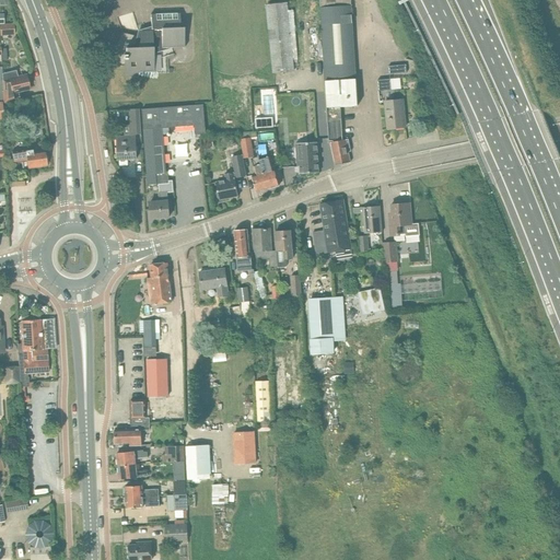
[(319,0),(329,143),(330,142),(336,165),(350,162),(348,152),(351,151),(348,139),(343,140),(340,106),(358,105),(350,0),(319,0)]
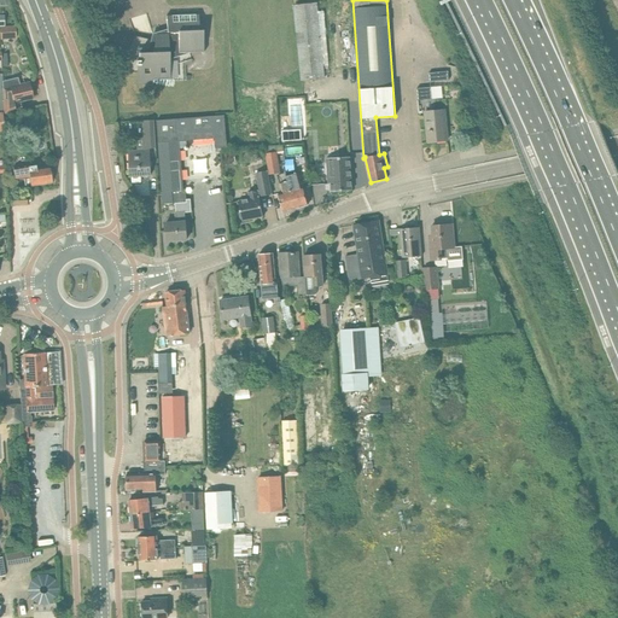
[(316,3),(295,5),(304,104),(322,101),(321,91),(325,91),(316,3)]
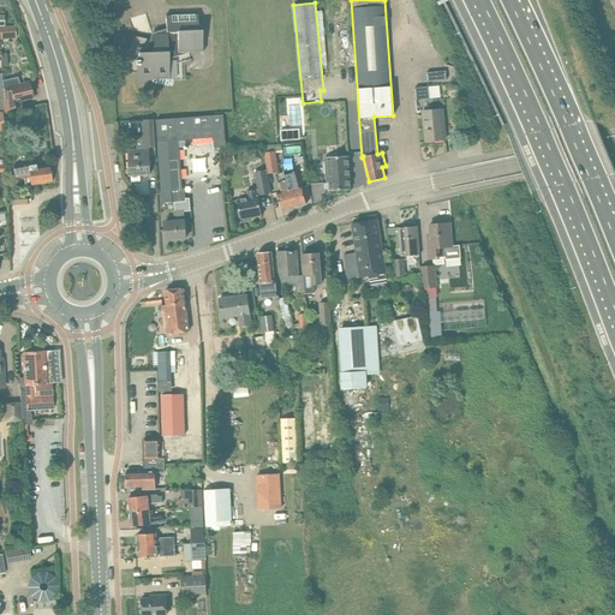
[(147,81),(151,82),(173,87),(174,81),(181,81),(181,63),(191,59),(189,53),(202,52),(202,30),(198,30),(197,15),(166,16),(166,34),(160,33),(157,25),(150,28),(145,15),(129,19),(133,36),(132,36),(126,64),(126,67),(129,70),(132,72),(136,72),(138,71),(138,75),(139,75),(143,78),(147,81)]
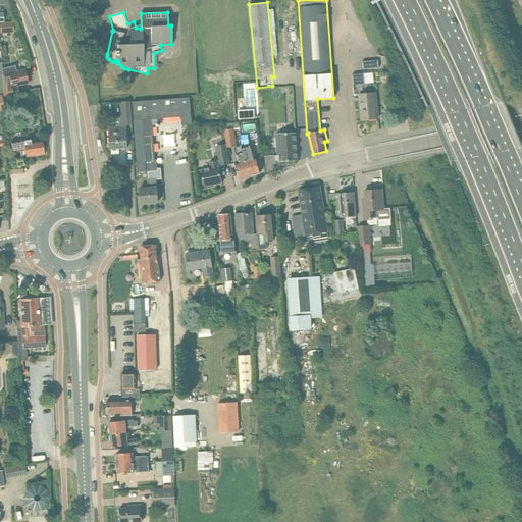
[(13,21),(0,21),(0,33),(13,33),(13,21)]
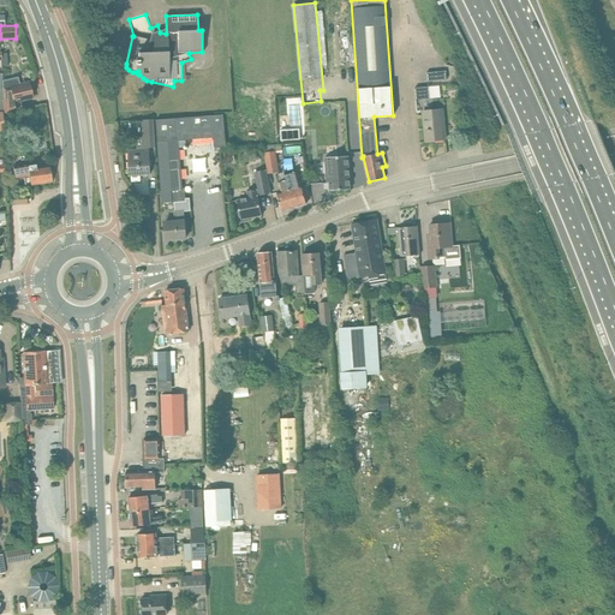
[(446,71),(427,73),(428,82),(446,79),(446,71)]
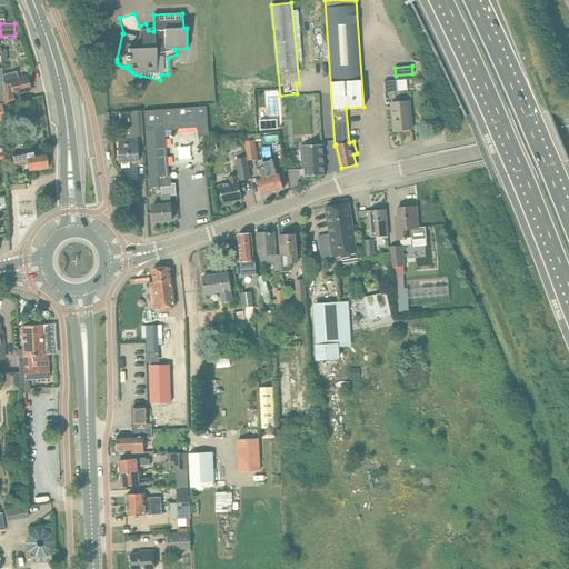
[(3,105),(16,102),(13,95),(30,90),(27,77),(18,79),(16,72),(5,75),(5,81),(2,81),(3,91),(3,102),(3,105)]
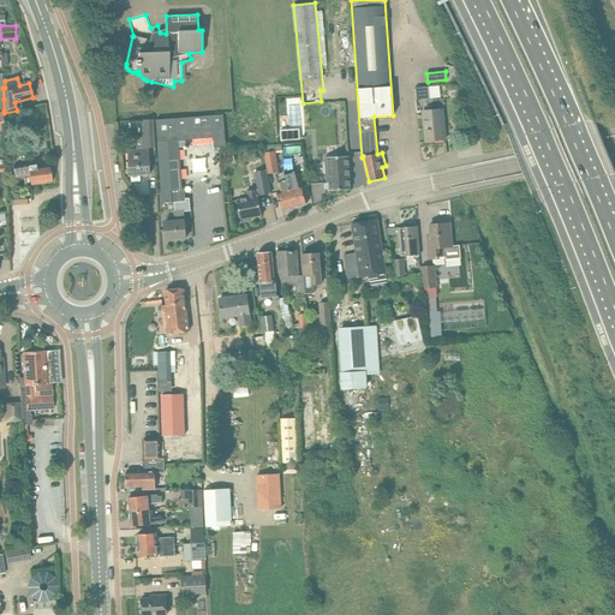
[(416,100),(430,99),(429,87),(415,88),(416,100)]
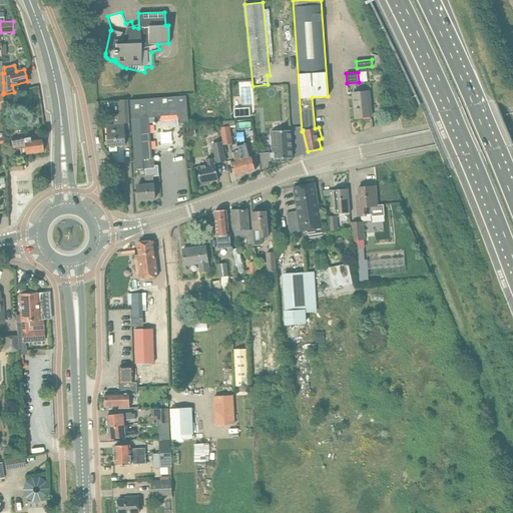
[(369,91),(363,92),(353,93),(356,118),(372,116),(369,91)]
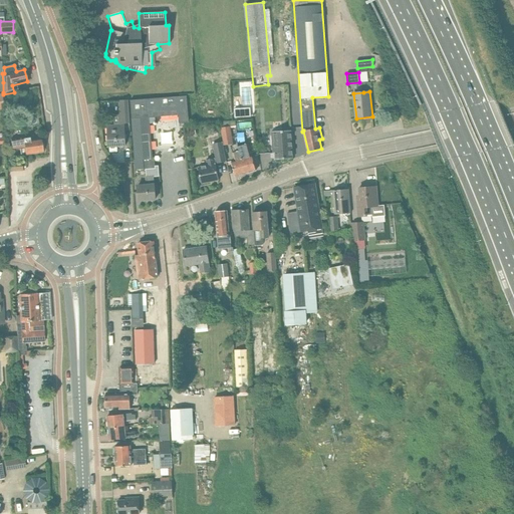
[(185,122),(189,122),(187,95),(131,100),(136,170),(146,169),(155,168),(154,158),(152,158),(152,154),(149,117),(179,115),(179,123),(185,122)]
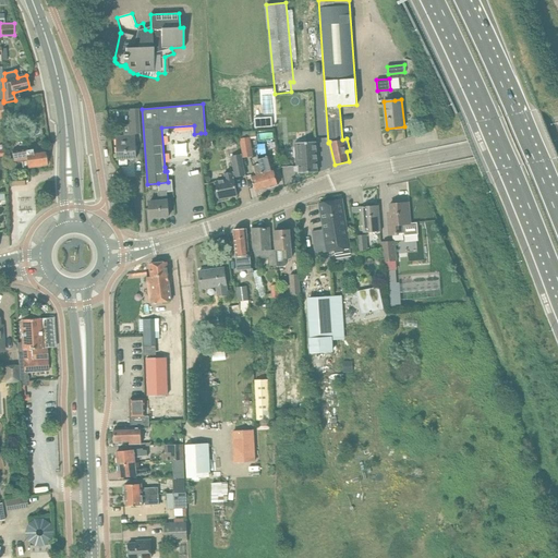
[(133,134),(135,134),(141,133),(140,108),(132,109),(132,122),(133,134)]
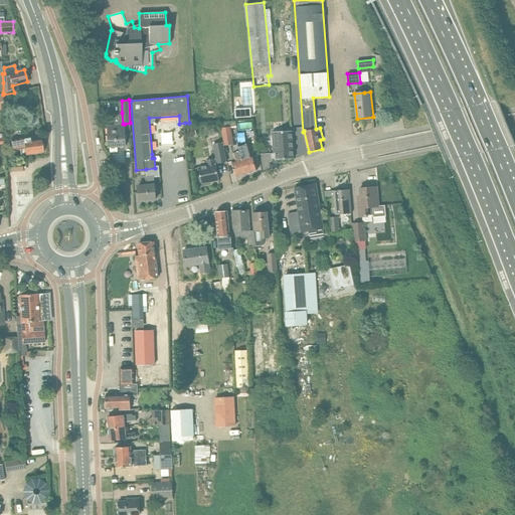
[(113,114),(114,126),(108,127),(109,147),(126,146),(125,124),(123,124),(122,113),(113,114)]
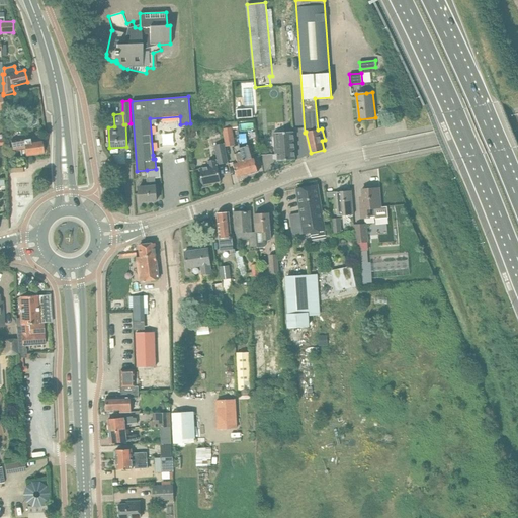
[(226,146),(234,145),(232,127),(223,128),(226,146)]
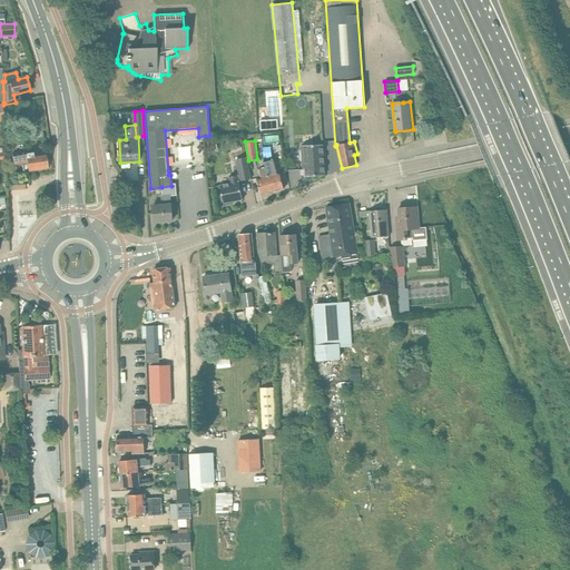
[(216,141),(207,141),(207,151),(213,151),(213,148),(216,148),(216,141)]
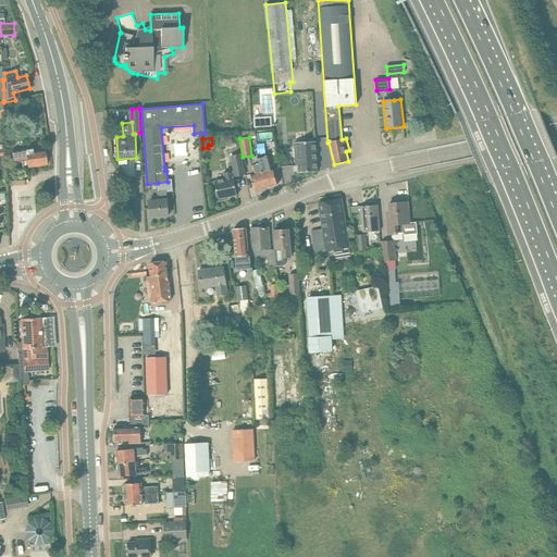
[(298,165),(298,173),(317,171),(314,140),(294,143),(296,165),(298,165)]
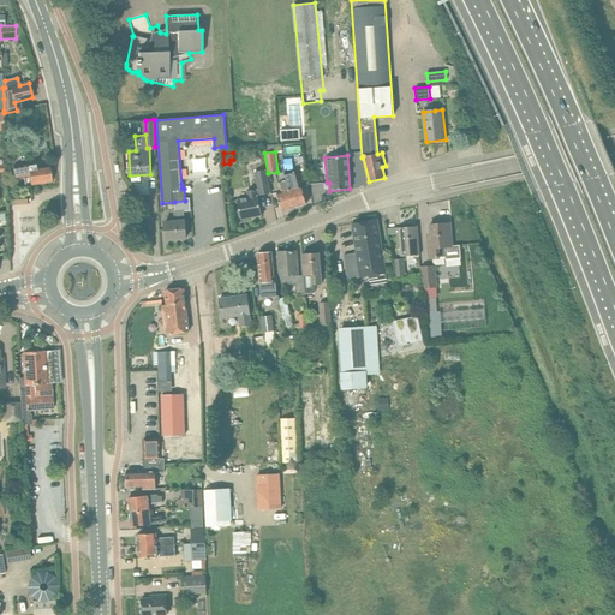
[(29,186),(52,181),(49,166),(36,168),(35,163),(28,165),(28,163),(13,166),(15,174),(24,174),(24,173),(29,173),(29,177),(29,186)]
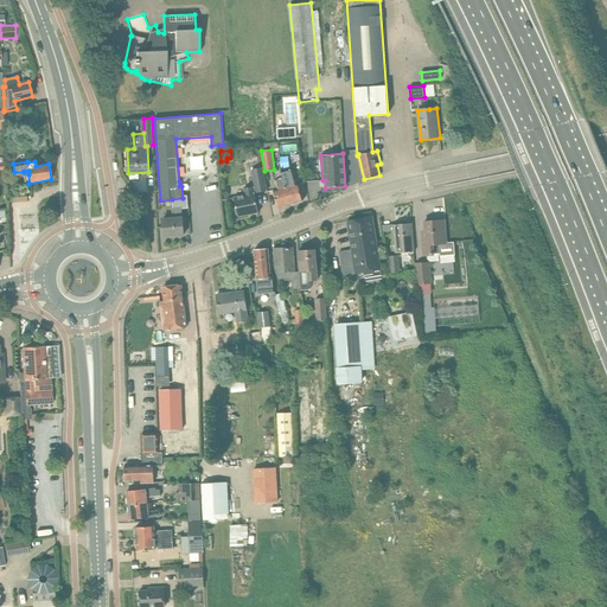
[(248,195),(235,197),(236,208),(235,209),(236,215),(238,216),(238,217),(259,212),(255,193),(254,192),(256,192),(256,193),(267,191),(262,167),(251,170),(255,187),(254,187),(253,186),(247,187),(248,195)]
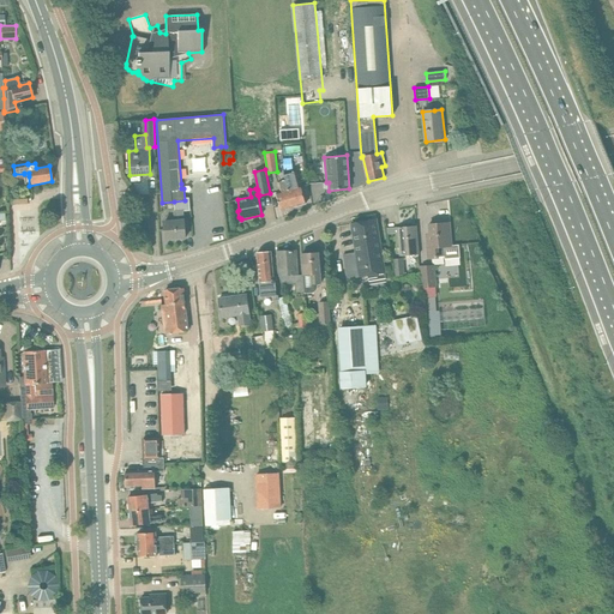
[(284,175),(294,208),(306,204),(301,186),(300,186),(296,172),(284,175)]
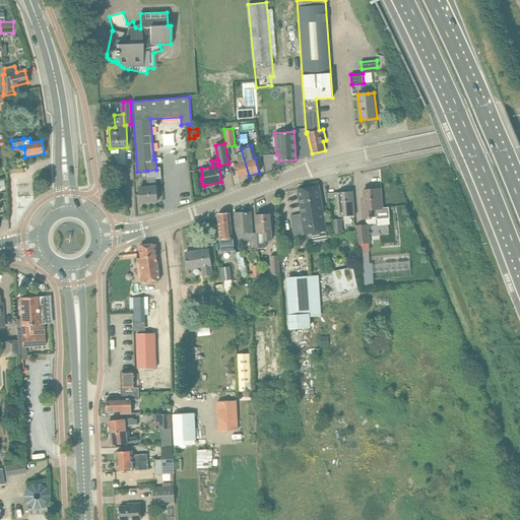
[(249,176),(241,148),(235,150),(238,161),(234,164),(238,178),(249,176)]
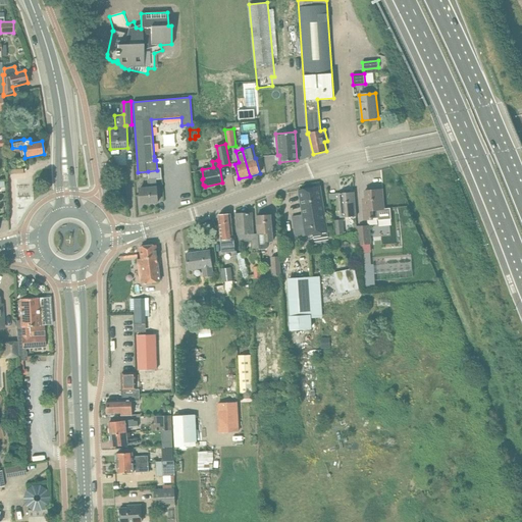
[(9,165),(9,173),(22,172),(22,165),(9,165)]
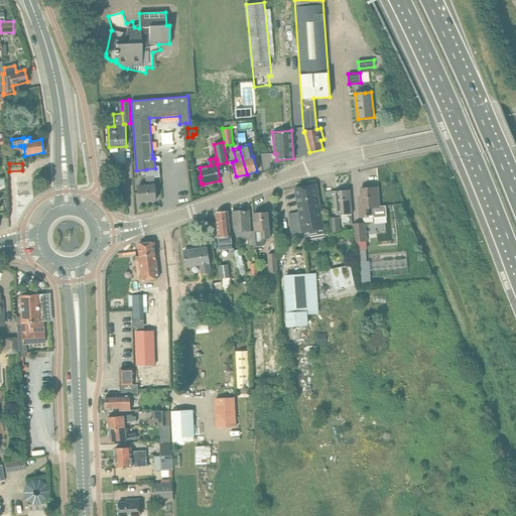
[(146,169),(146,177),(154,177),(154,180),(160,179),(159,168),(155,168),(146,169)]
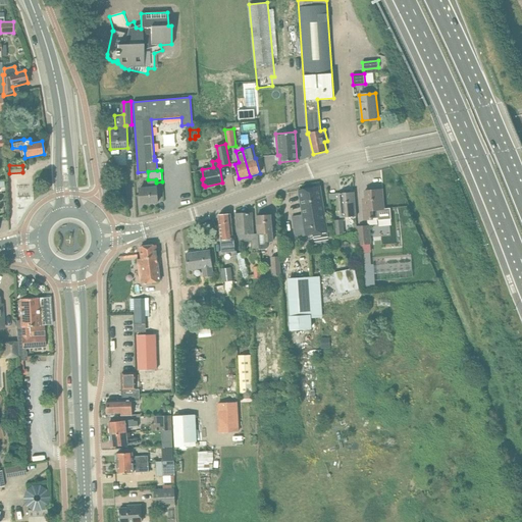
[(148,179),(149,188),(140,189),(141,204),(158,202),(157,192),(157,188),(156,188),(156,183),(156,179),(148,179)]
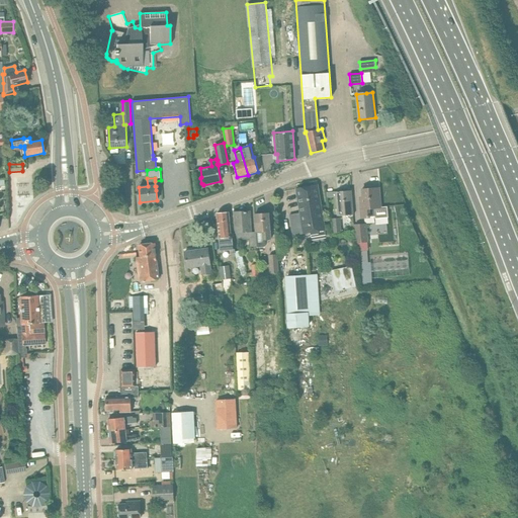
[(318,184),(296,188),(300,213),(289,214),(292,235),(325,230),(320,194),(318,184)]
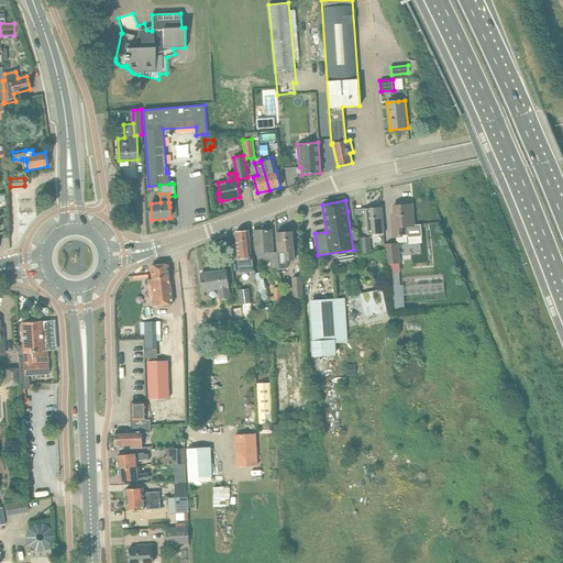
[(414,225),(412,216),(412,205),(393,206),(394,218),(392,218),(392,229),(393,236),(408,235),(407,225),(414,225)]
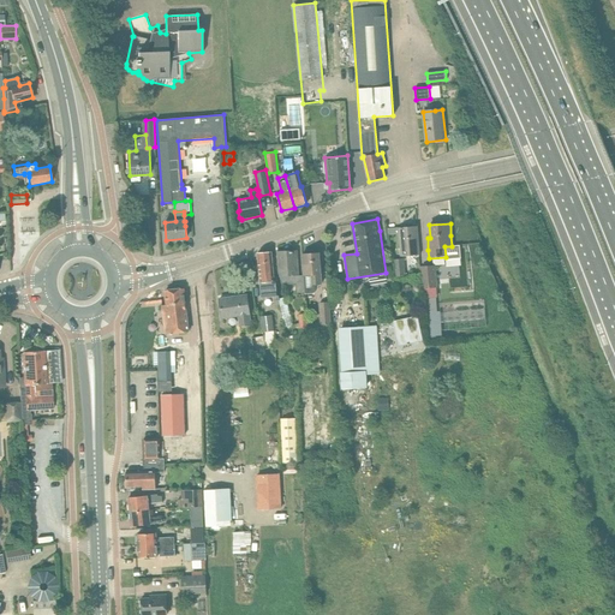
[(419,255),(418,238),(417,226),(399,227),(399,239),(400,256),(419,255)]
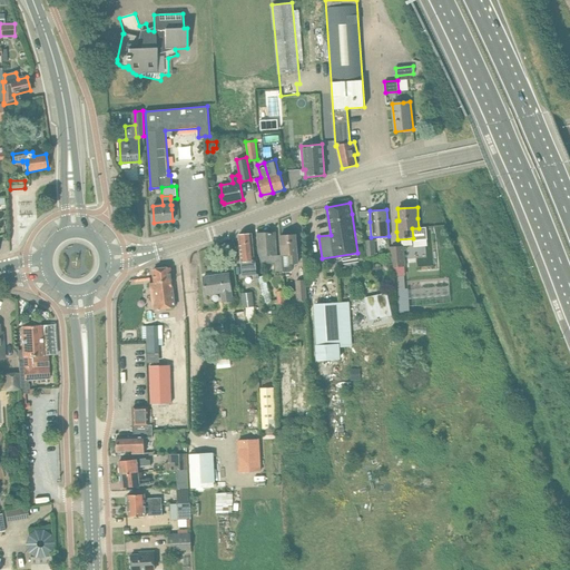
[(261,264),(273,263),(274,272),(283,272),(282,257),(276,257),(275,233),(257,234),(259,256),(261,264)]
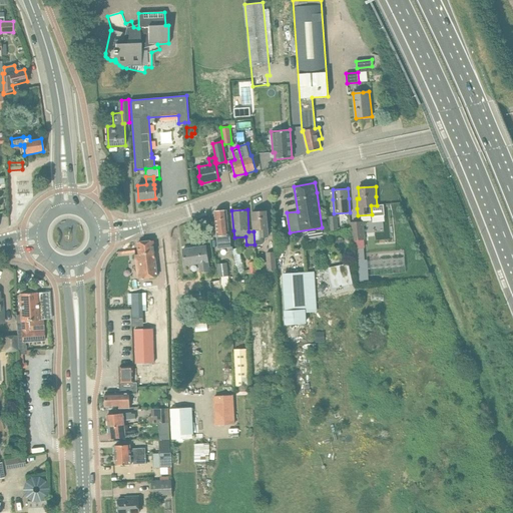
[(227,220),(226,210),(214,211),(215,221),(218,248),(227,247),(228,251),(232,251),(232,249),(232,246),(231,246),(229,233),(231,233),(230,231),(228,231),(227,220)]
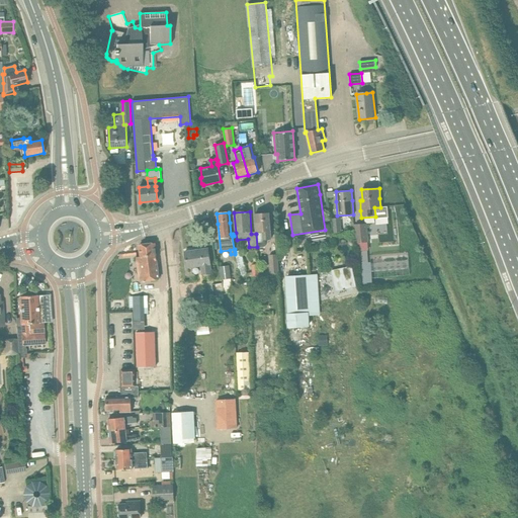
[(256,232),(257,244),(262,244),(264,243),(265,241),(266,239),(271,239),(269,213),(254,214),(255,225),(256,232)]
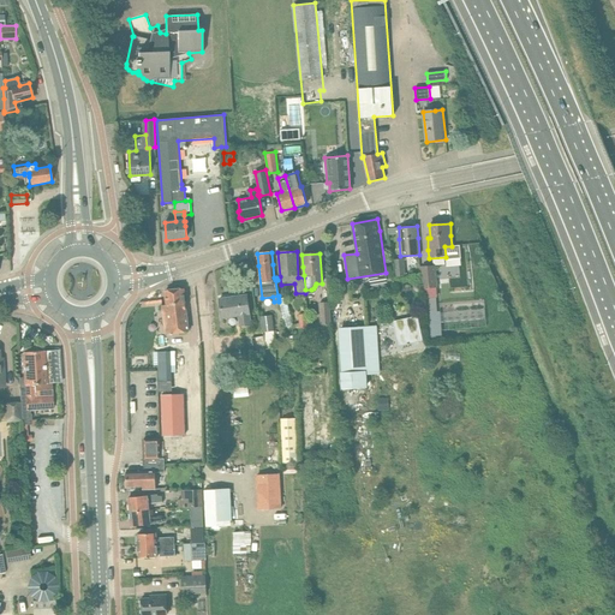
[(394,260),(395,275),(404,274),(402,258),(394,260)]
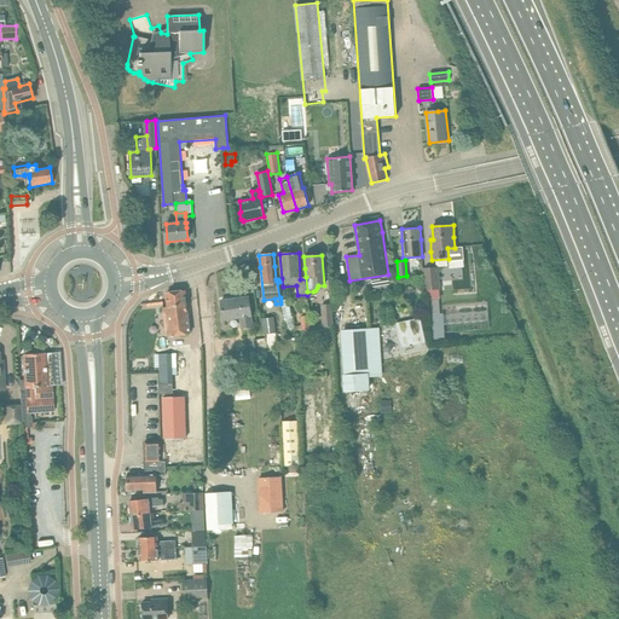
[(426,289),(439,288),(438,267),(423,268),(426,289)]
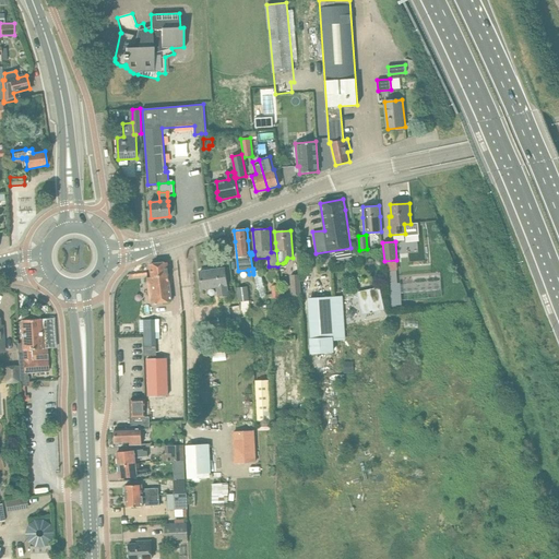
[(167,262),(150,264),(152,277),(147,277),(151,304),(171,301),(167,262)]
